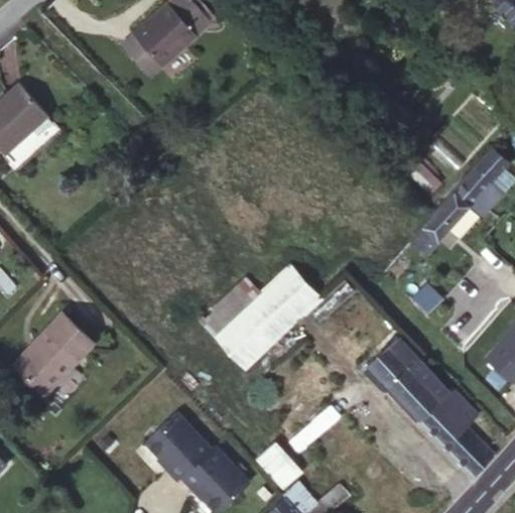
[(194,6),(187,0),(174,0),(135,35),(164,68),(211,25),(194,6)]
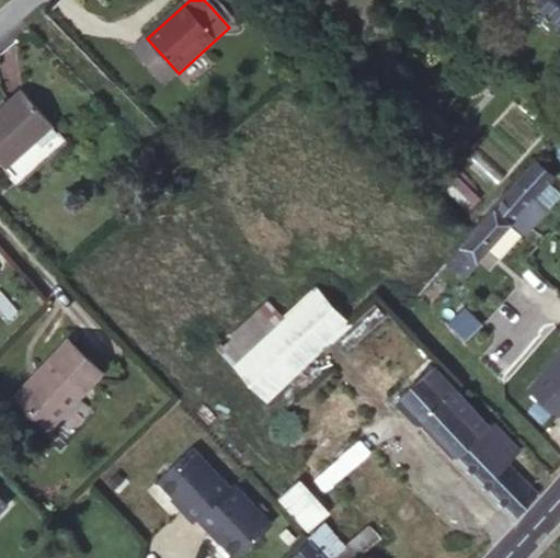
[(559,0),(544,0),(538,7),(559,24),(559,0)]
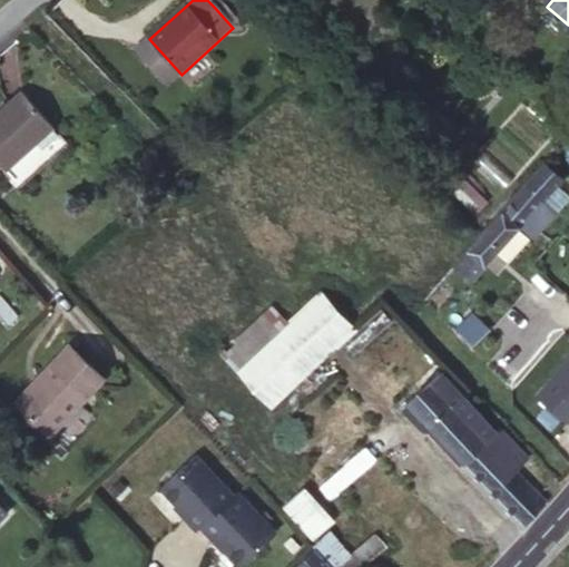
[(22,95),(0,114),(0,164),(7,172),(55,129),(22,95)]
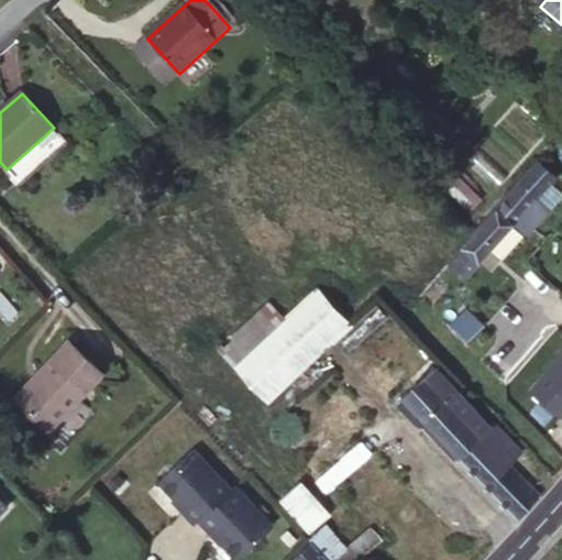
[(561,168),(546,154),(535,166),(552,183),(561,172),(561,168)]
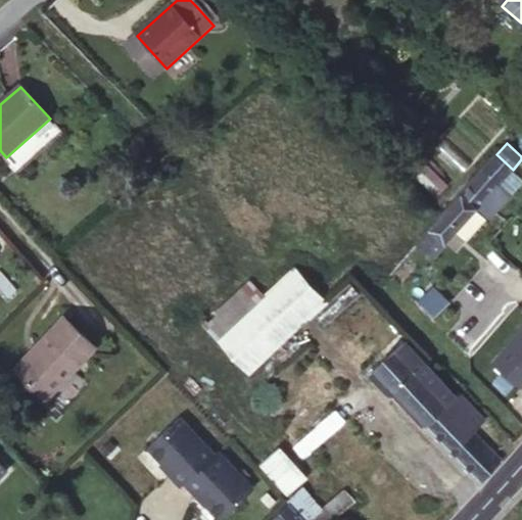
[(461,195),(463,197),(476,209),(513,170),(496,154),(461,195)]
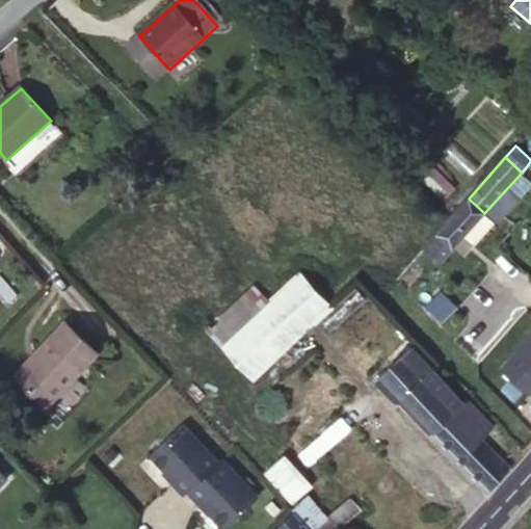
[(484,213),(471,201),(448,225),(426,249),(441,263),(484,213)]
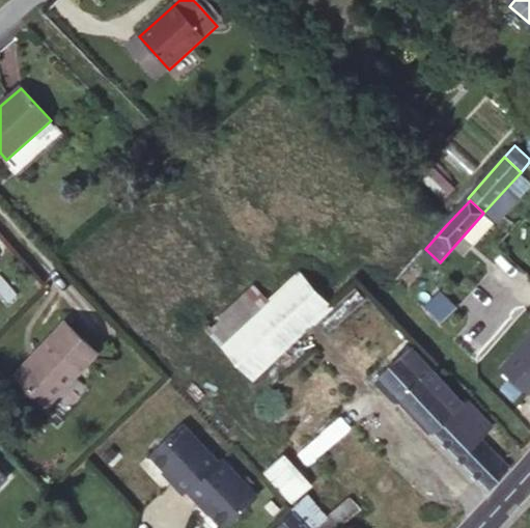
[(301,276),(224,346),(253,379),(330,308),(301,276)]
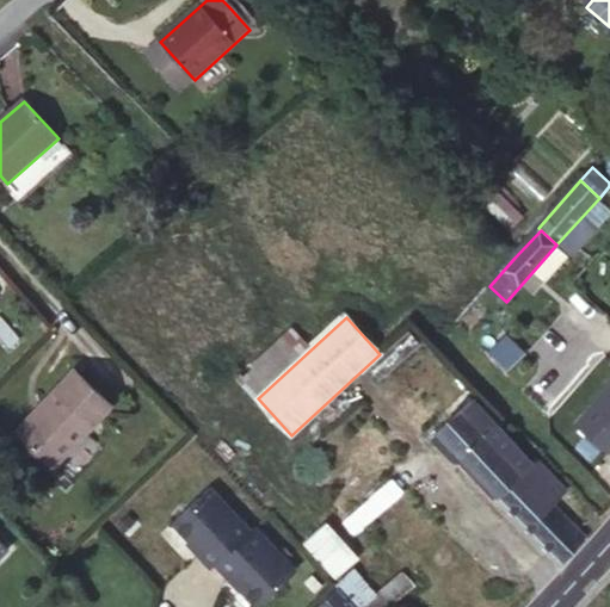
[(76,372),(35,415),(38,417),(20,435),(54,468),(112,408),(76,372)]
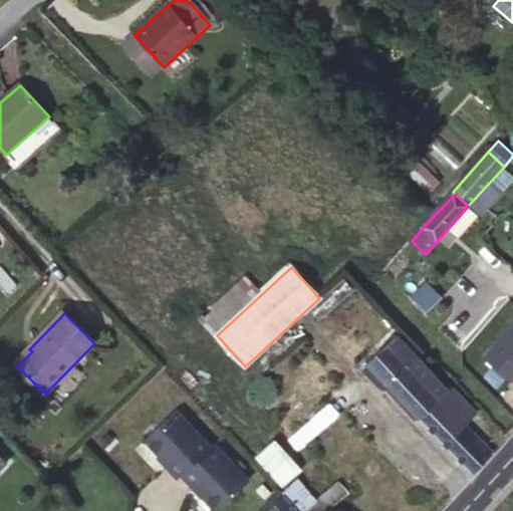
[(512,325),(486,357),(512,380),(512,325)]
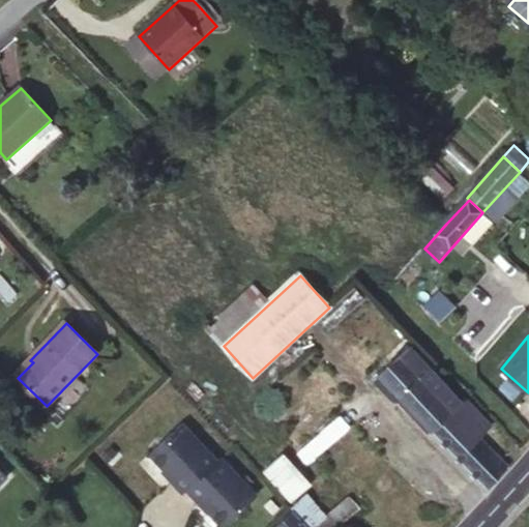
[(433,433),(487,490),(507,469),(479,439),(491,428),(467,402),(464,405),(412,350),(379,381),(397,400),(430,436),(433,433)]
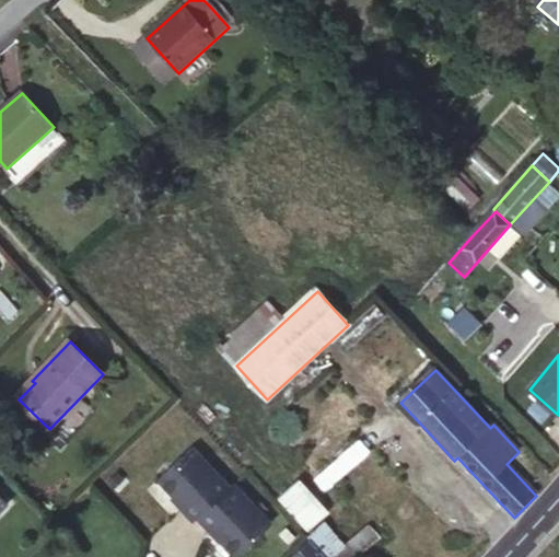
[(35,383),(32,381),(15,396),(19,399),(35,383)]
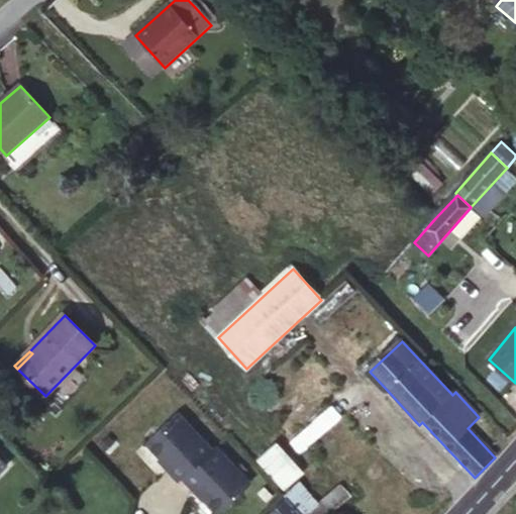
[(383,395),(387,390),(370,372),(365,376),(383,395)]
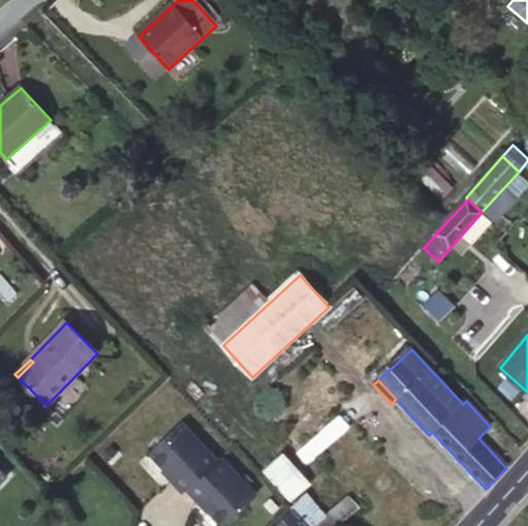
[(307,466),(351,427),(339,414),(296,454),(307,466)]
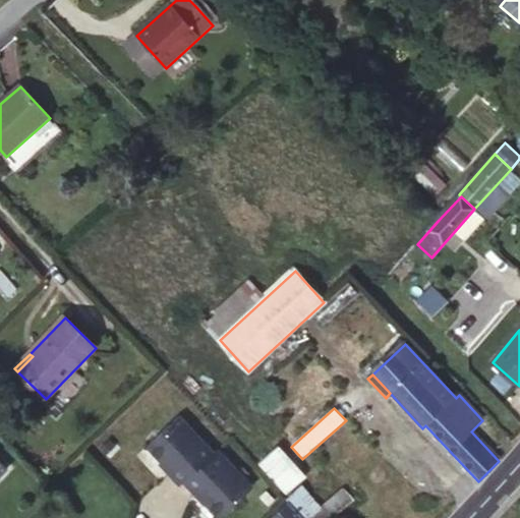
[(216,453),(181,416),(150,446),(172,470),(171,472),(181,483),(185,480),(216,453)]
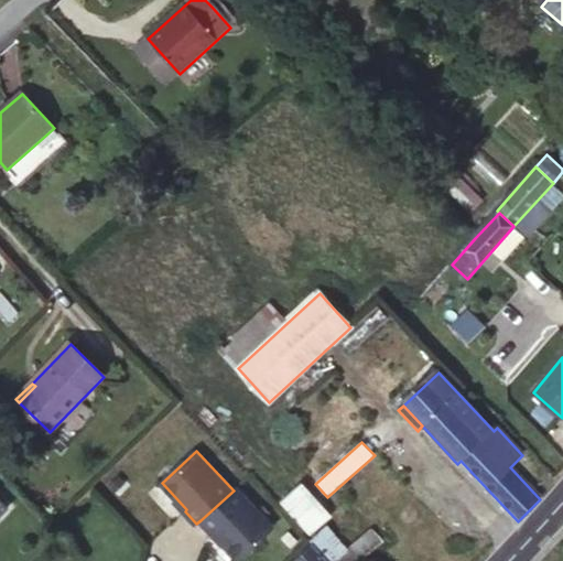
[(121,476),(111,486),(119,493),(128,484),(121,476)]
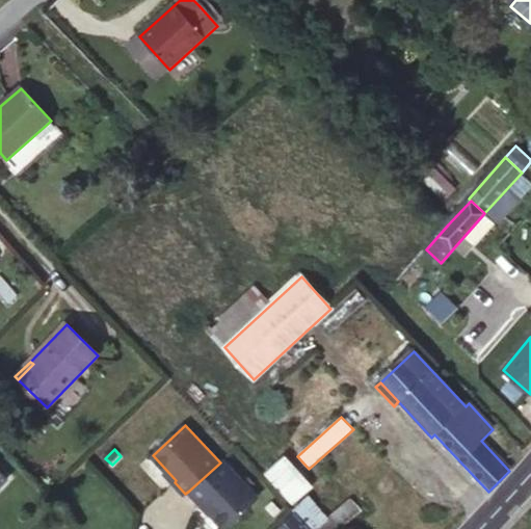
[(224,459),(220,463),(189,491),(201,502),(203,501),(227,527),(259,498),(224,459)]
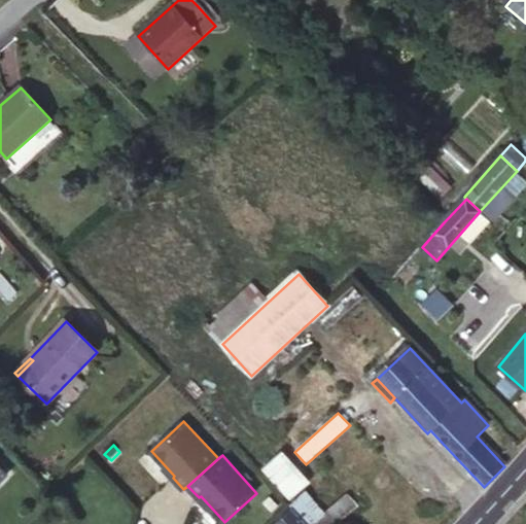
[(280,457),(265,470),(289,499),(305,486),(280,457)]
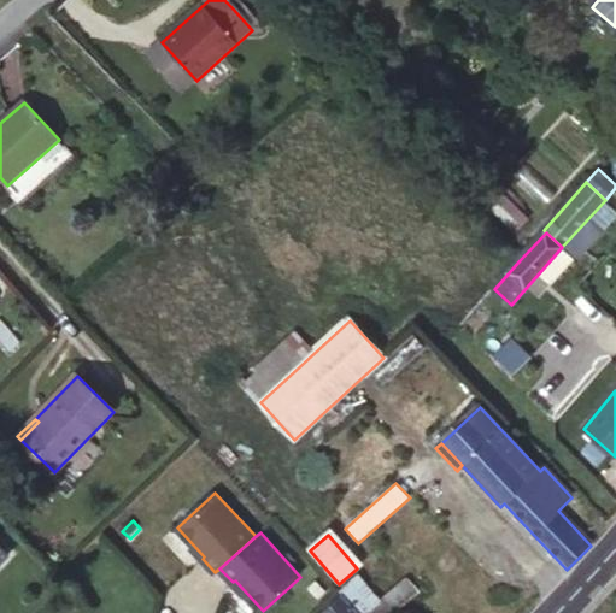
[(0,572),(13,559),(0,544),(0,572)]
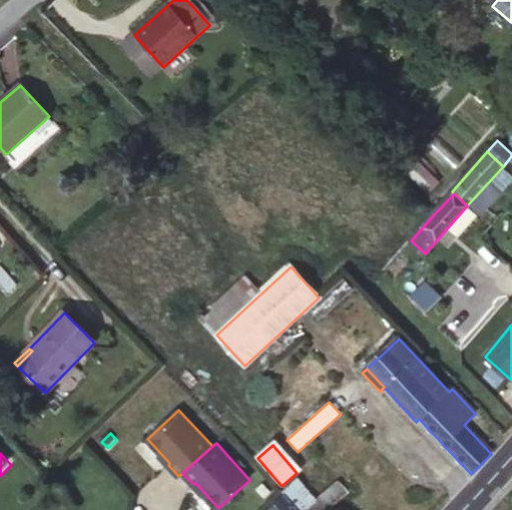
[(296,509),(285,496),(271,509),(296,509)]
